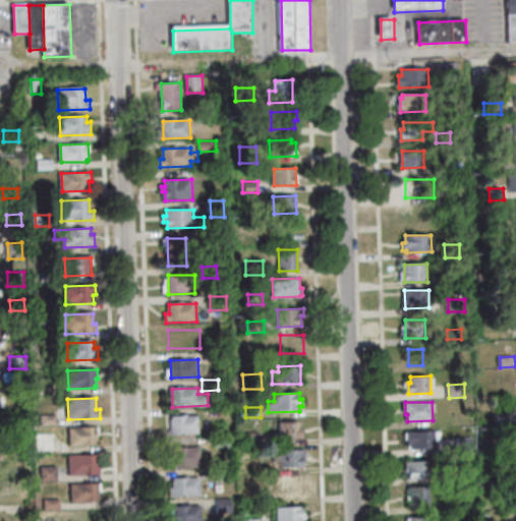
[(495,423),(495,414),(509,413),(510,423),(495,423)]
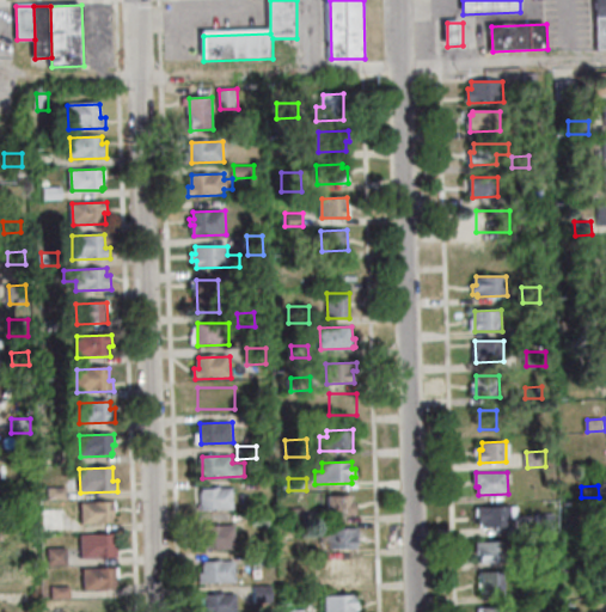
[(49,501),(49,488),(67,487),(68,500),(49,501)]
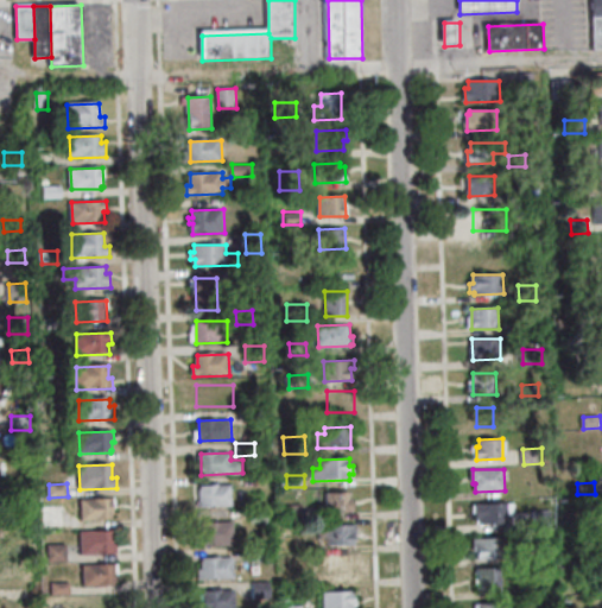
[(201,486),(233,486),(233,507),(202,507),(201,486)]
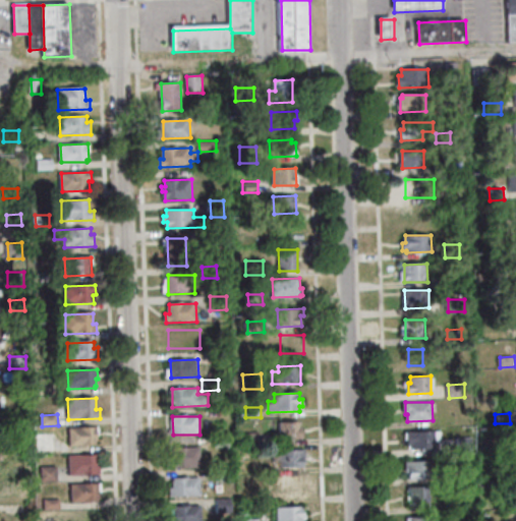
[(281,441),(281,422),(300,422),(301,427),(303,427),(303,439),(301,439),(301,441),(281,441)]
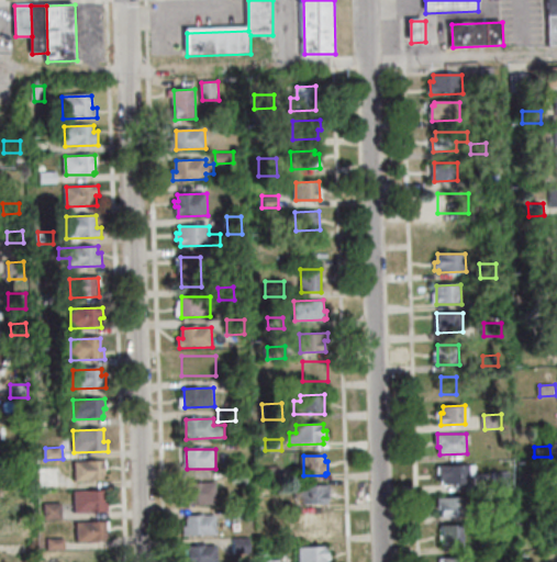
[(76,482),(75,463),(106,462),(106,479),(103,479),(103,482),(76,482)]
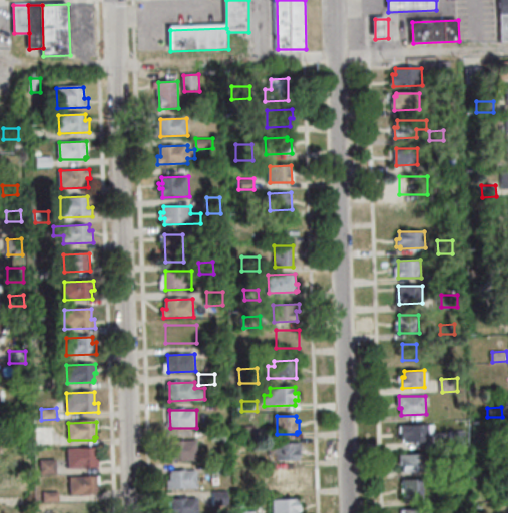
[(241,436),(241,426),(256,425),(257,436),(241,436)]
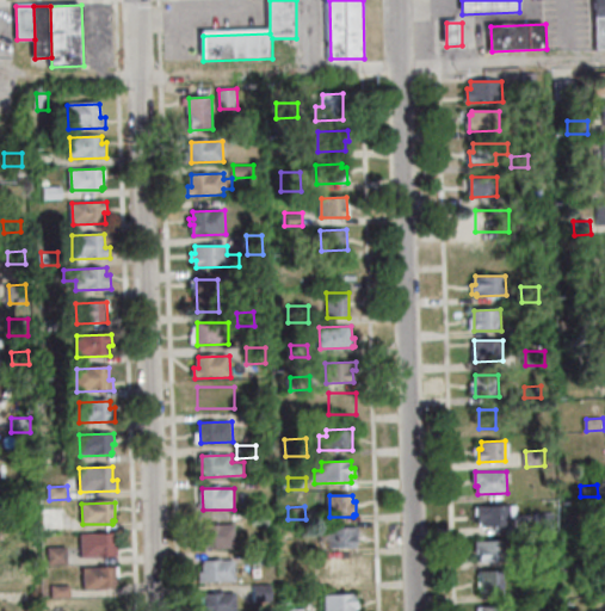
[(482,528),(482,523),(479,523),(479,507),(511,506),(512,526),(482,528)]
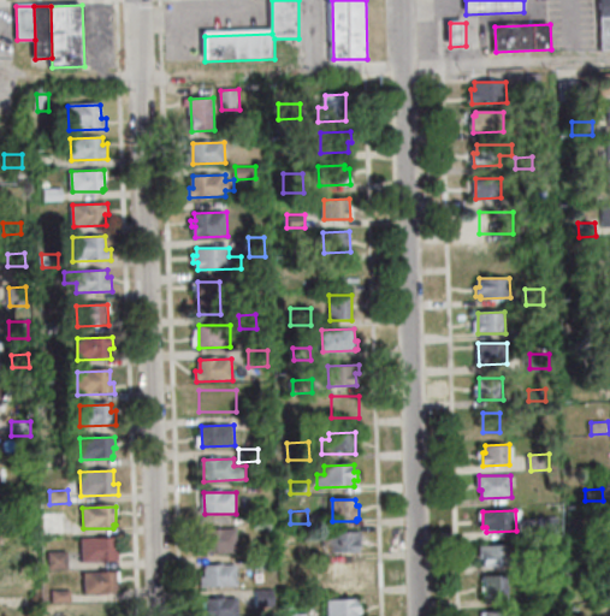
[(255,528),(255,515),(272,515),(273,528),(255,528)]
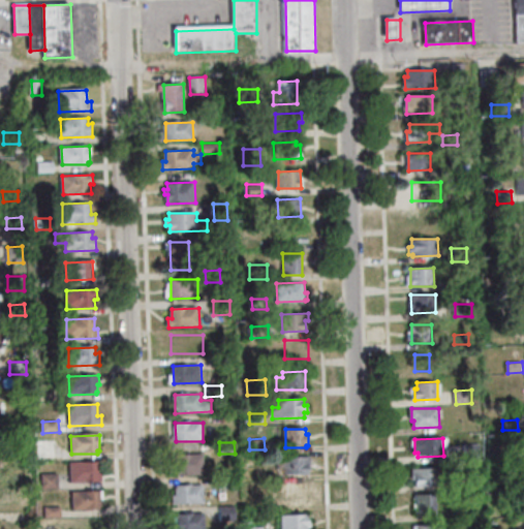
[(465,460),(465,444),(482,444),(482,459),(465,460)]
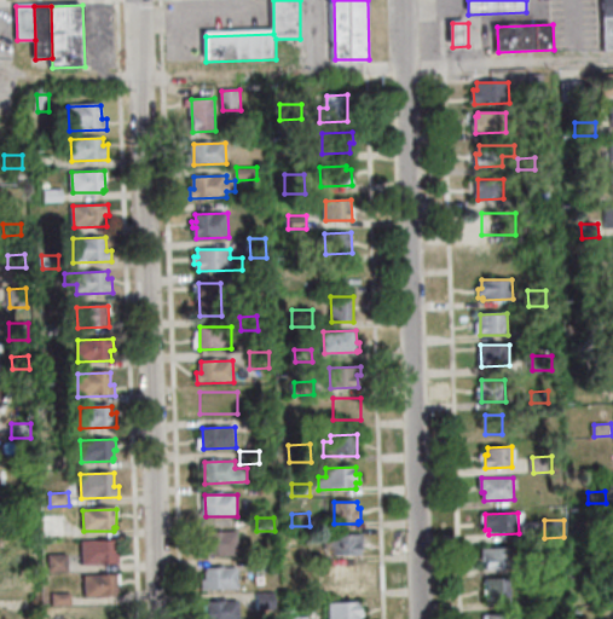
[(240,556),(202,557),(202,532),(240,531),(240,556)]
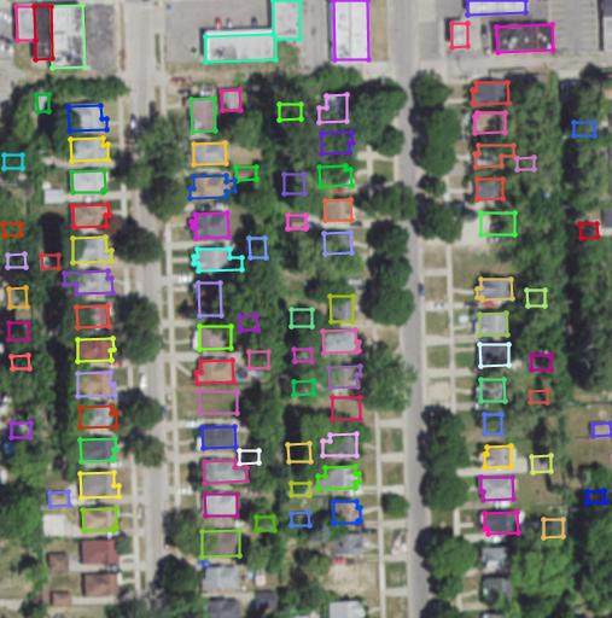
[(333,554),(333,546),(325,546),(325,535),(360,535),(360,553),(333,554)]
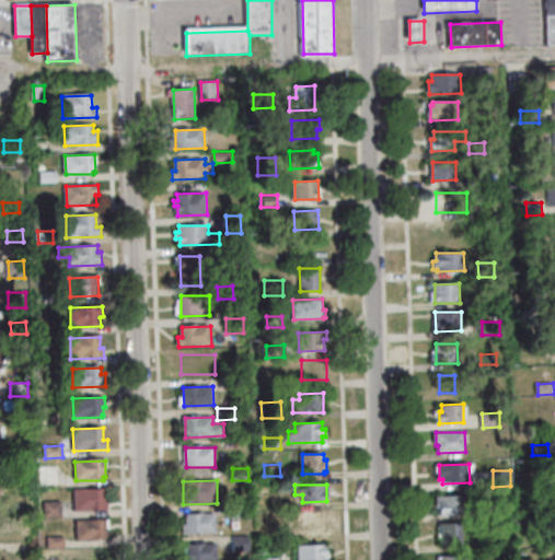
[(76,512),(74,491),(104,490),(105,502),(108,502),(108,511),(76,512)]
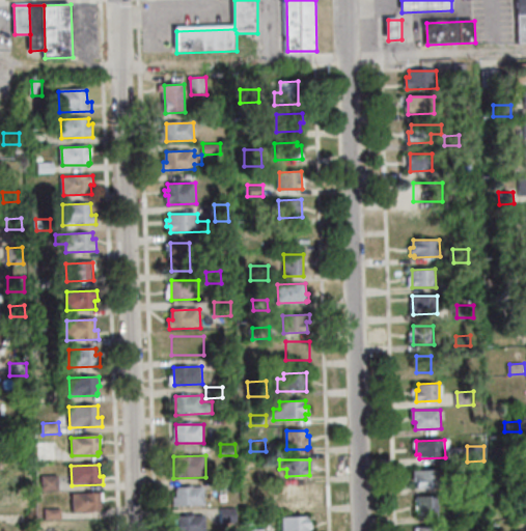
[(418,488),(418,481),(414,481),(414,470),(440,469),(441,487),(418,488)]
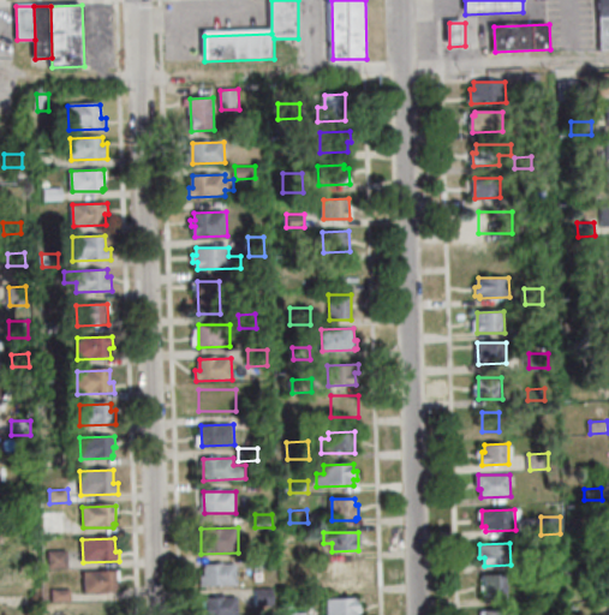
[(69,568),(49,568),(49,551),(67,551),(69,568)]
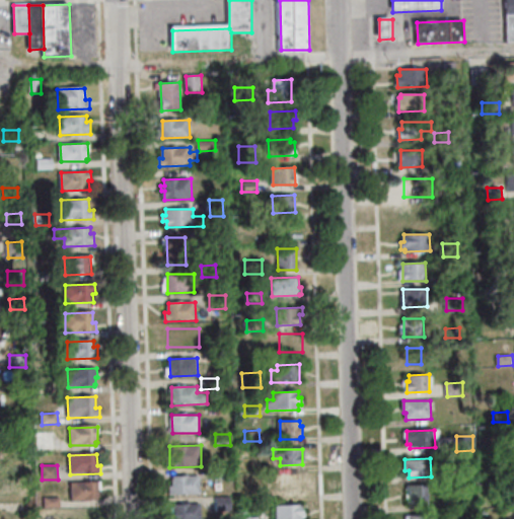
[(216,479),(216,467),(230,467),(230,479),(216,479)]
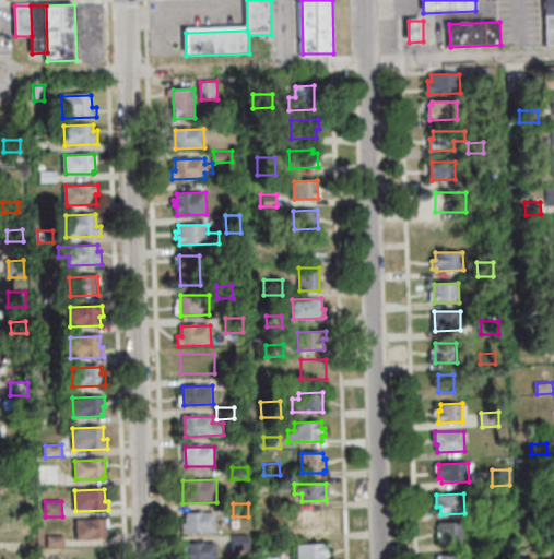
[(498,516),(497,504),(513,504),(514,516),(498,516)]
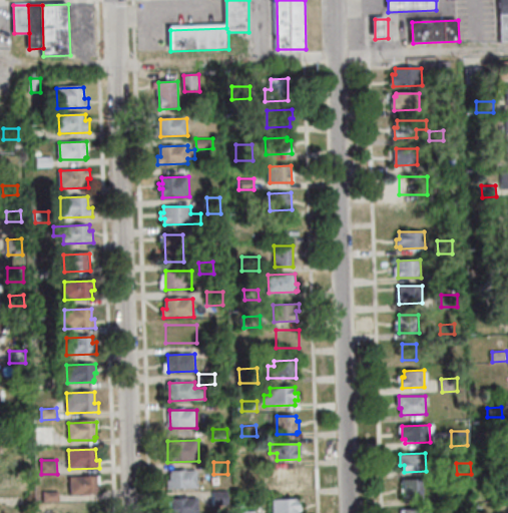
[(507,472),(497,472),(497,463),(507,463),(507,472)]
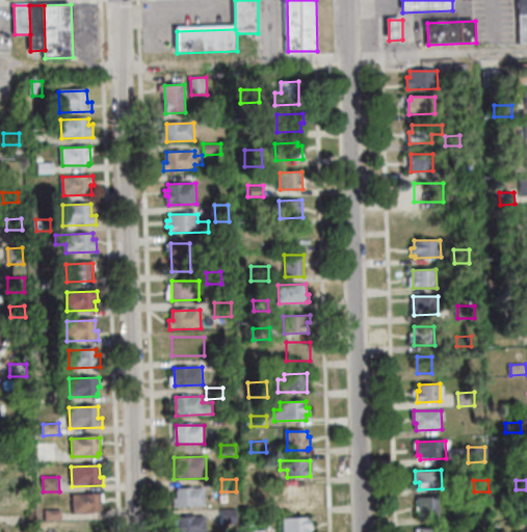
[(206,506),(175,507),(175,498),(178,498),(178,488),(205,487),(206,506)]
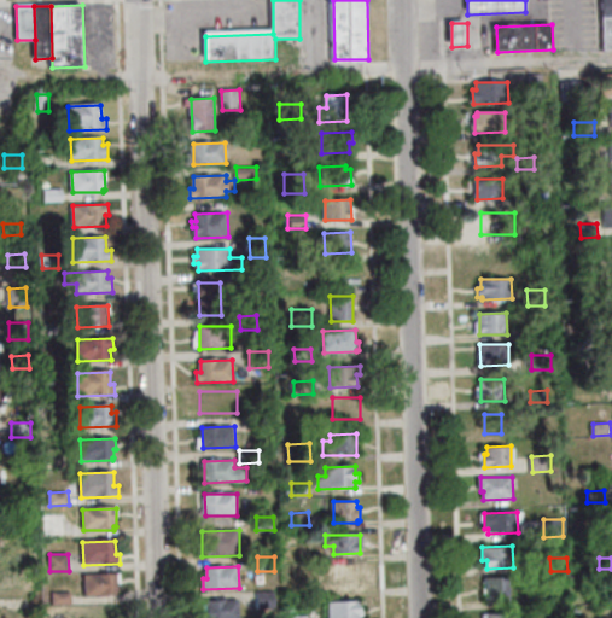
[(334,589),(334,582),(326,582),(326,570),(357,569),(357,576),(361,576),(361,589),(334,589)]
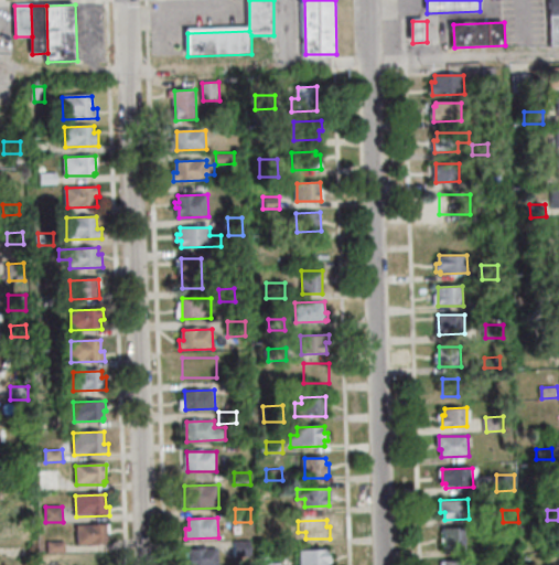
[(78,545),(77,525),(107,524),(107,544),(78,545)]
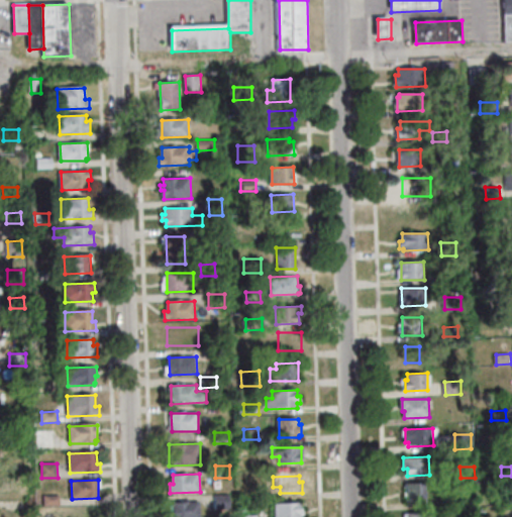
[(408,505),(407,483),(426,482),(426,504),(408,505)]
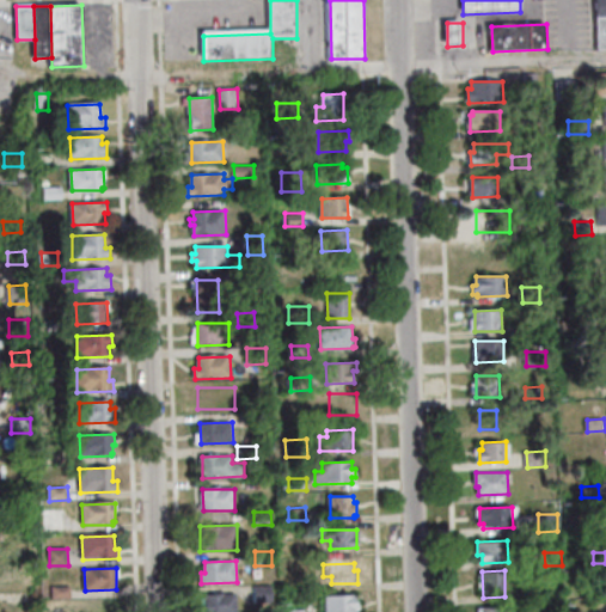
[(605,597),(594,598),(594,585),(605,585),(605,597)]
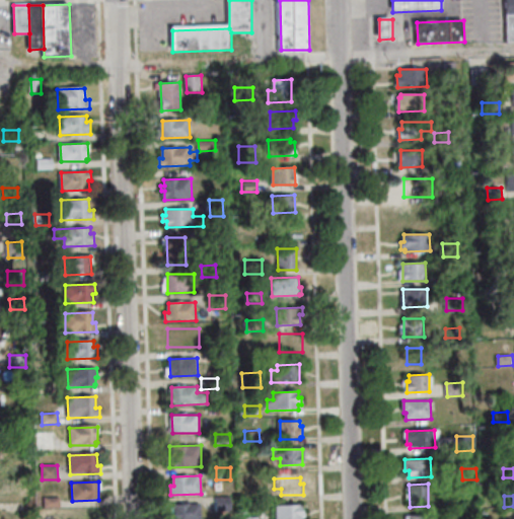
[(45,507),(45,498),(61,497),(61,507),(45,507)]
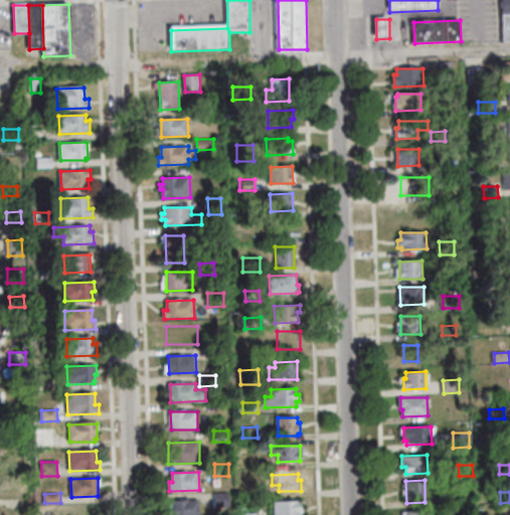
[(216,508),(215,493),(229,493),(229,507),(216,508)]
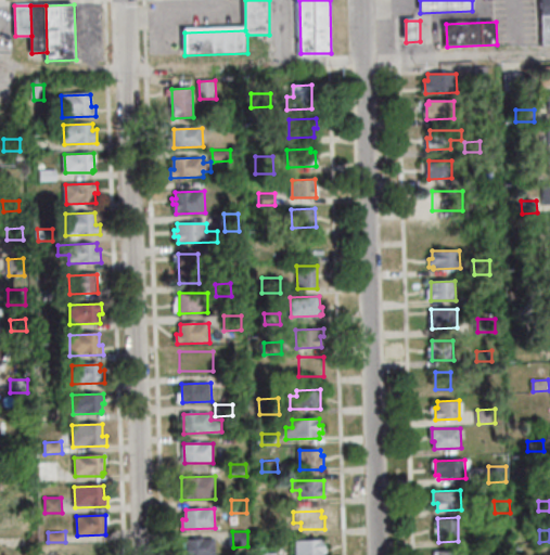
[(491,544),(491,531),(506,531),(507,543),(491,544)]
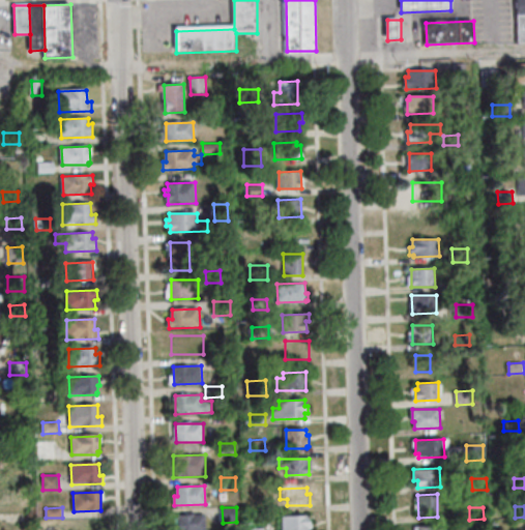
[(178,529),(178,516),(205,514),(205,529),(178,529)]
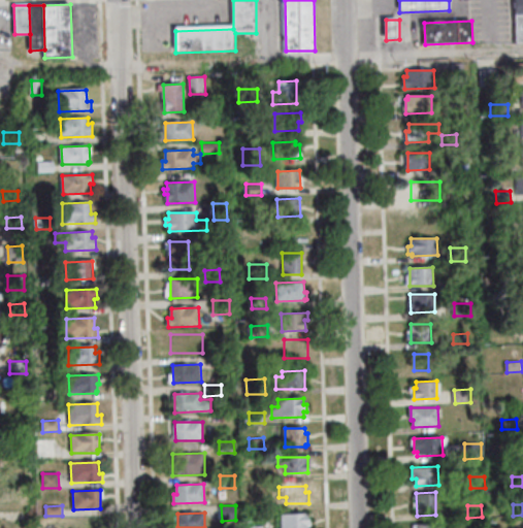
[(307,520),(309,520),(311,527),(282,527),(282,515),(307,514),(307,520)]
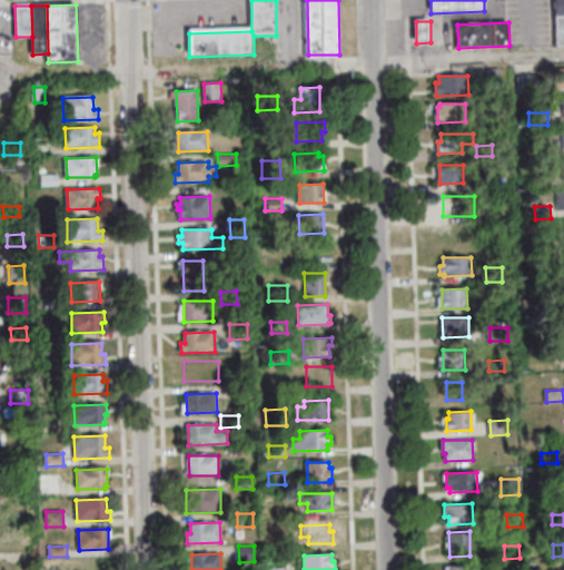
[(79,569),(79,561),(108,560),(108,567),(114,567),(114,569),(79,569)]
